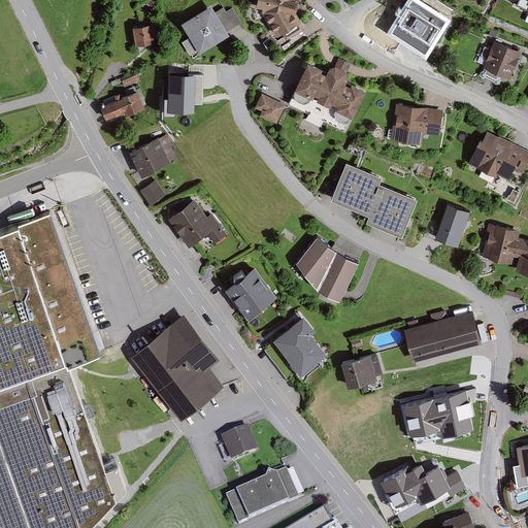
[(301,0),(257,0),(256,7),(263,9),(262,12),(277,37),(283,35),(287,41),(305,29),(300,23),(301,22),(296,13),(298,2),(301,0)]
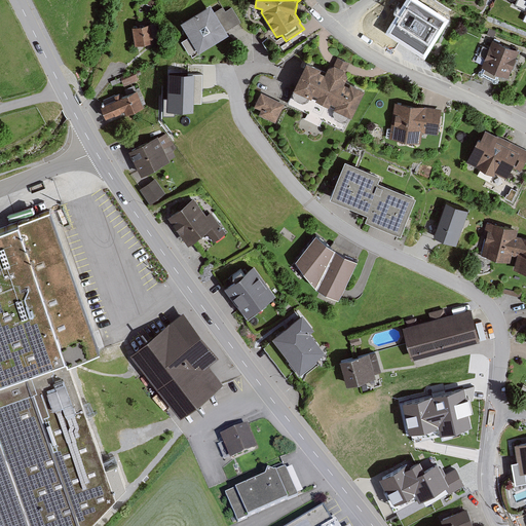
[(525,0),(510,0),(516,2),(514,5),(524,10),(523,13),(525,14),(525,0)]
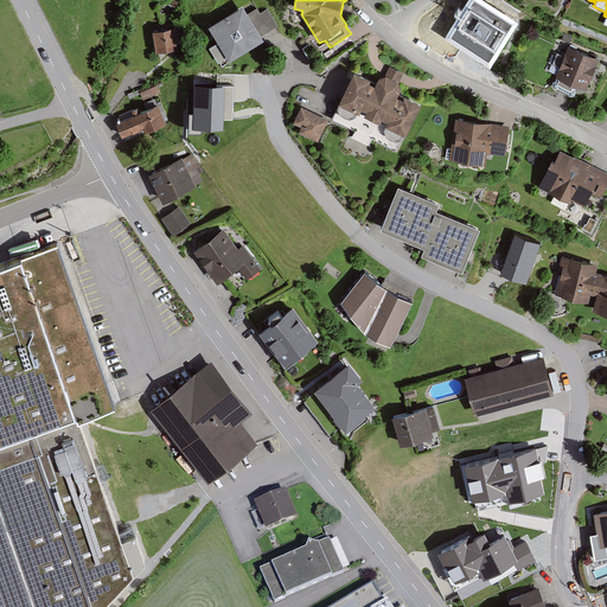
[(512,25),(473,1),(449,38),(489,63),(512,25)]
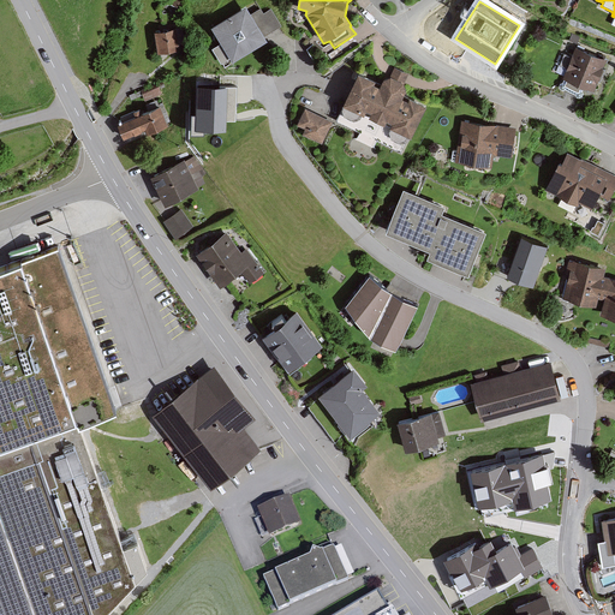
[(246,6),(212,28),(221,43),(213,49),(225,69),(269,41),(266,36),(282,27),(272,9),(264,13),(261,9),(251,15),(246,6)]
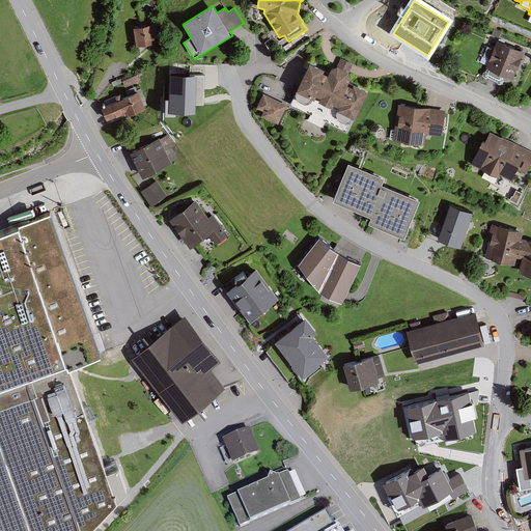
[(134,28),(136,47),(157,44),(156,38),(159,38),(157,24),(134,28)]
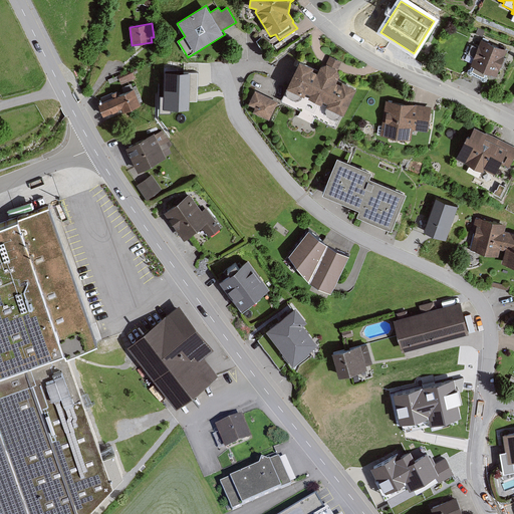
[(497,76),(508,49),(481,39),(478,46),(472,44),(468,54),(474,57),(470,65),(474,67),(472,72),(484,76),(486,72),(497,76)]
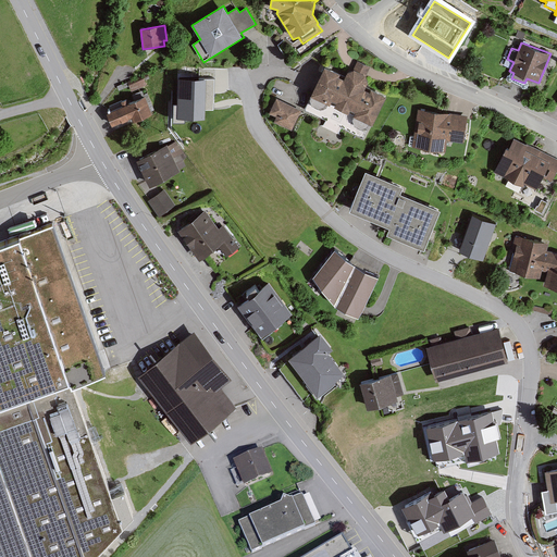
[(341,73),(324,65),(310,95),(311,95),(304,110),(363,139),(371,124),(373,125),(386,97),(371,89),(370,91),(364,89),(368,82),(366,75),(370,67),(358,61),(354,70),(347,72),(344,78),(338,76),(341,73)]
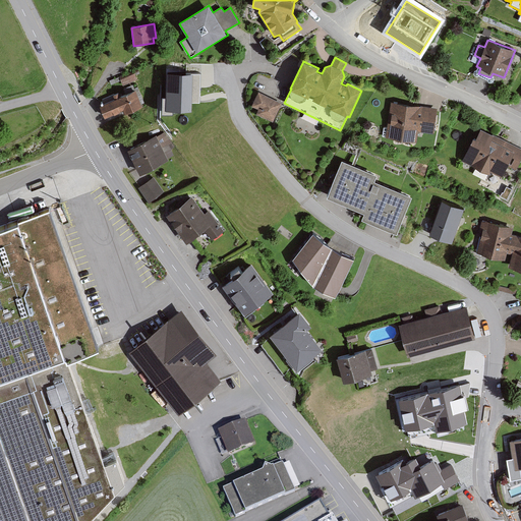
[(119,76),(123,85),(137,80),(134,70),(119,76)]
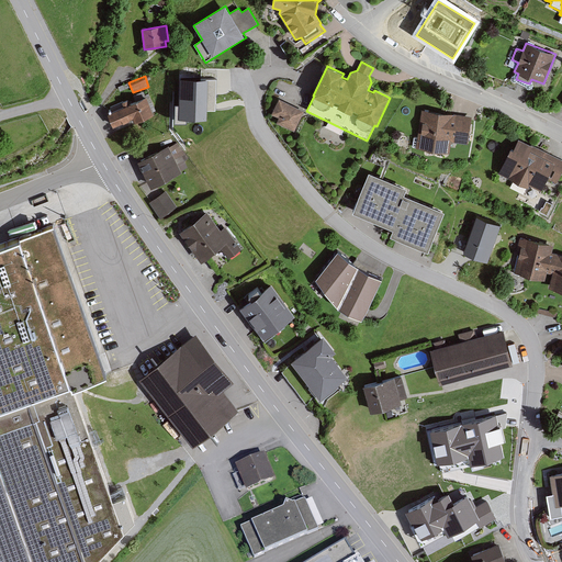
[(216,80),(180,79),(179,121),(206,122),(206,112),(215,112),(216,80)]
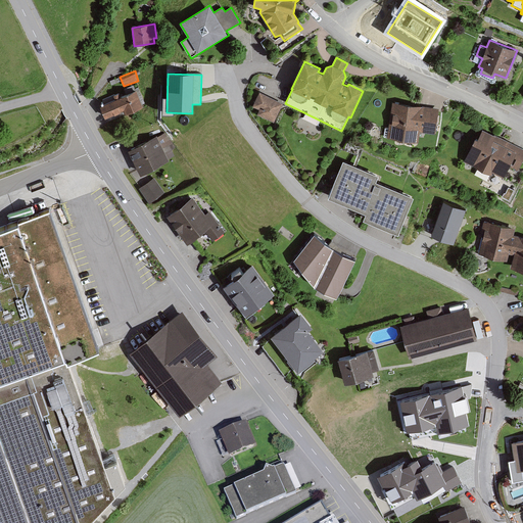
[(102,105),(100,106),(105,119),(124,111),(126,115),(144,107),(137,91),(122,97),(120,93),(100,101),(102,105)]
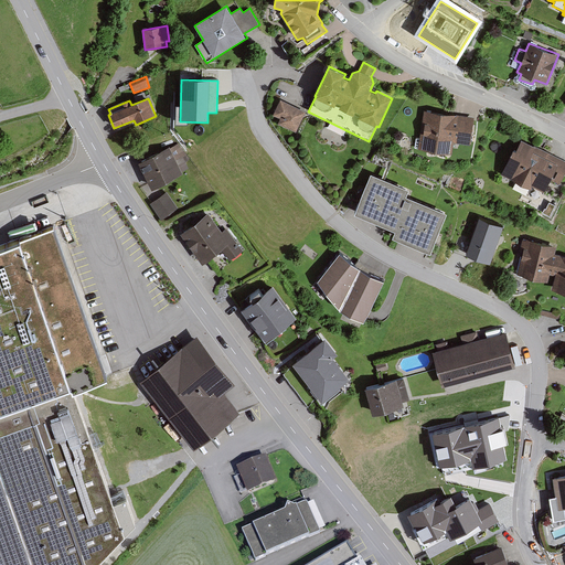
[(307,113),(280,99),(273,115),(280,118),(278,124),(296,132),(307,113)]
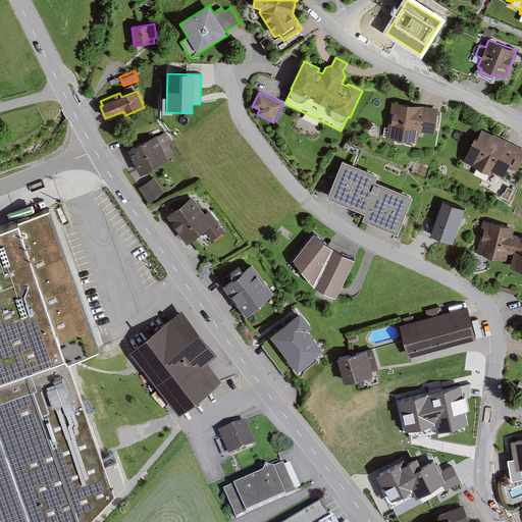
[(438,108),(392,102),(386,138),(418,142),(419,132),(434,134),(438,108)]
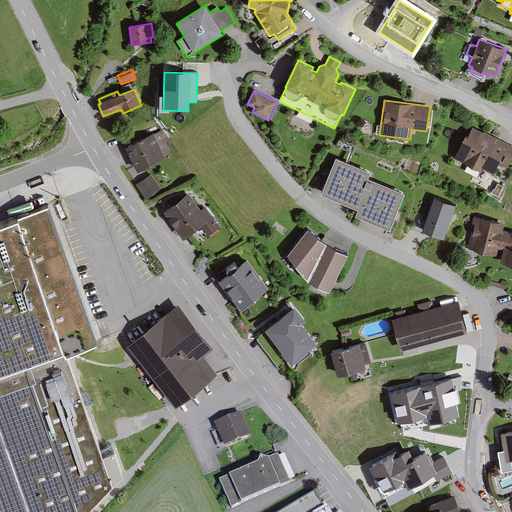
[(465,135),(454,158),(482,172),(483,169),(493,174),(499,161),(507,165),(511,155),(511,146),(472,126),(467,136),(465,135)]
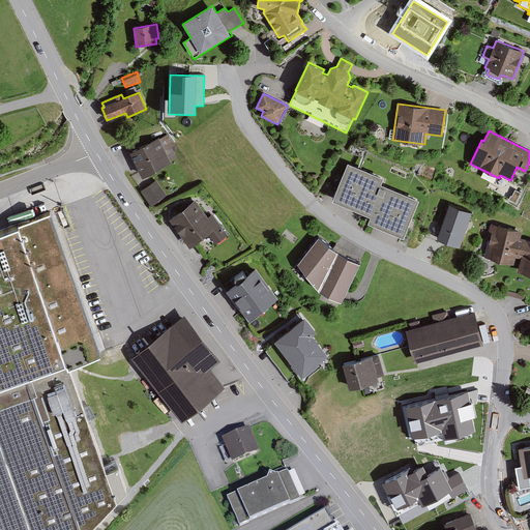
[(159,138),(129,152),(143,178),(172,163),(171,160),(177,157),(175,152),(178,149),(167,135),(159,139),(159,138)]
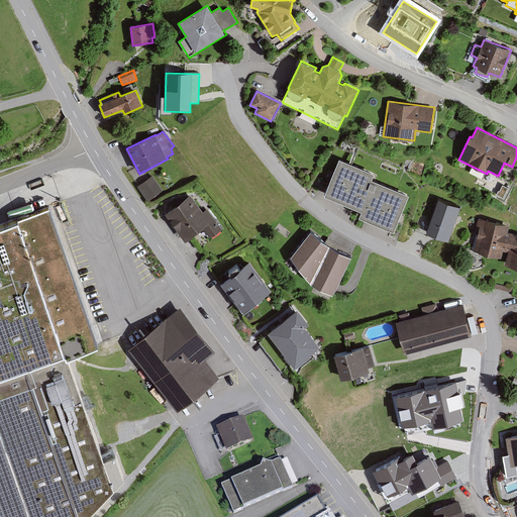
[(375,174),(339,159),(324,196),(362,211),(358,217),(394,231),(409,195),(372,180),(375,174)]
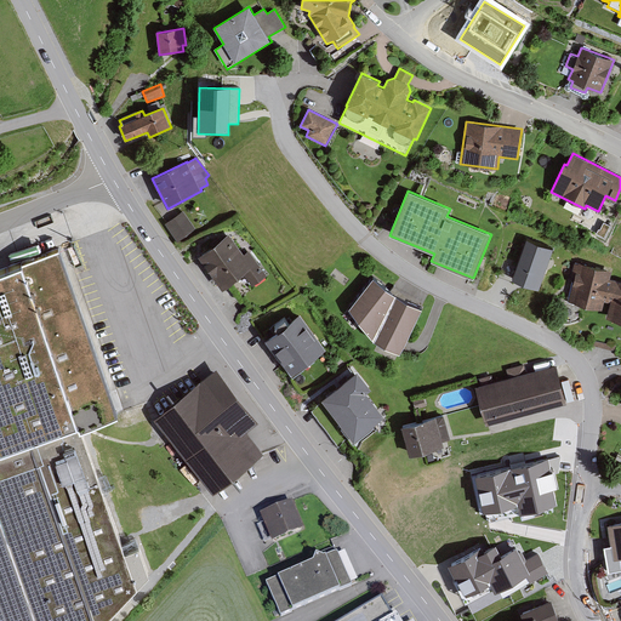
[(183,211),(165,223),(177,241),(195,229),(183,211)]
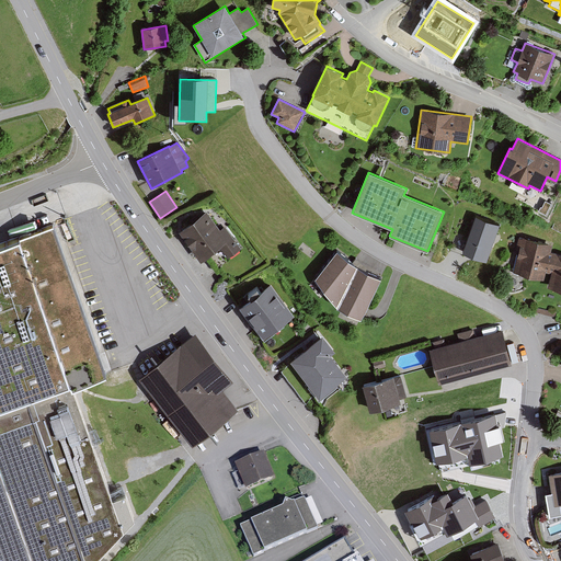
[(206,212),(179,231),(201,261),(219,248),(228,259),(241,249),(225,227),(220,230),(206,212)]
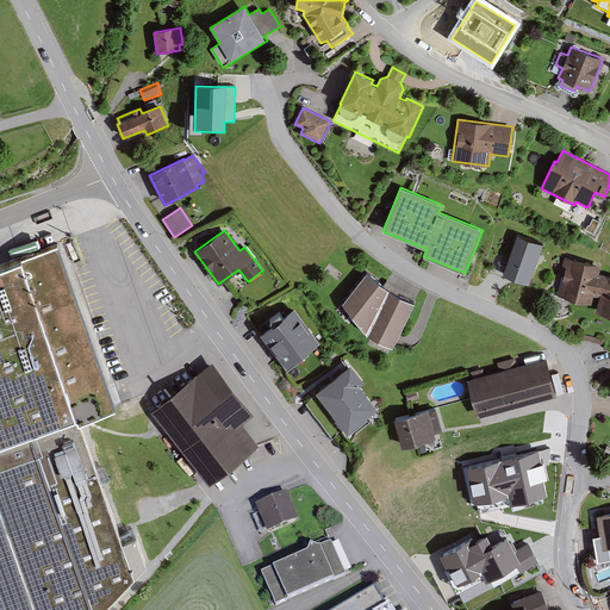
[(540,253),(502,238),(490,273),(527,288),(540,253)]
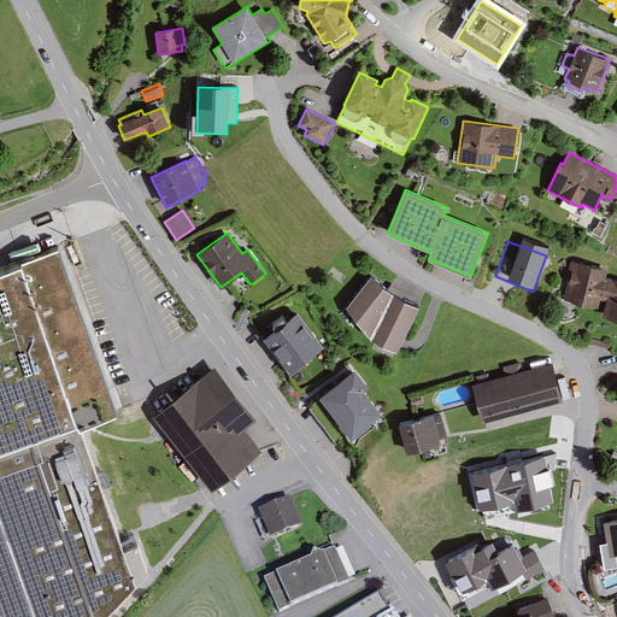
[(0,446),(78,418),(81,427),(116,415),(58,252),(0,271),(0,446)]
